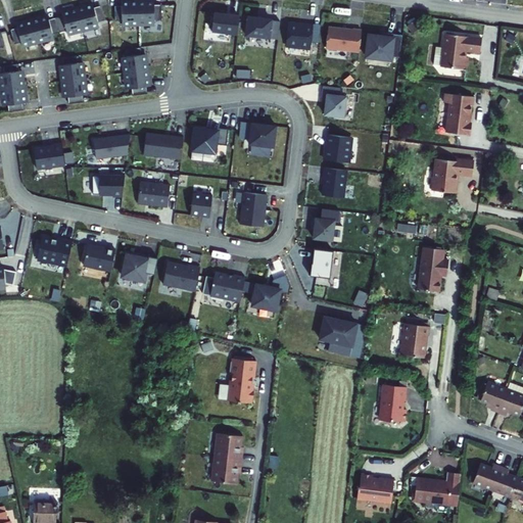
[(120,7),(112,8),(113,21),(120,21),(120,28),(152,26),(152,21),(159,20),(158,6),(151,6),(151,2),(120,4),(120,7)]
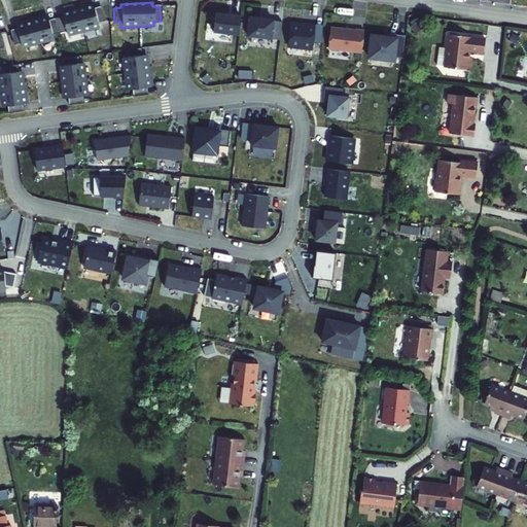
[(101,22),(98,9),(92,11),(91,7),(60,15),(61,19),(46,23),(45,20),(13,28),(14,31),(7,32),(12,48),(19,47),(20,50),(54,41),(51,37),(65,33),(66,36),(96,28),(95,23),(101,22)]
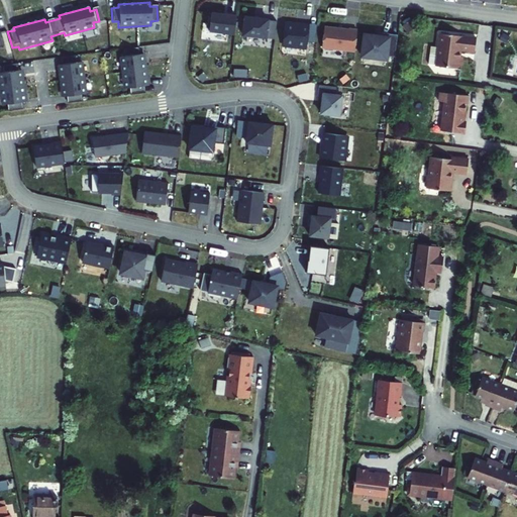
[(234,16),(209,12),(207,31),(232,34),(234,16)]
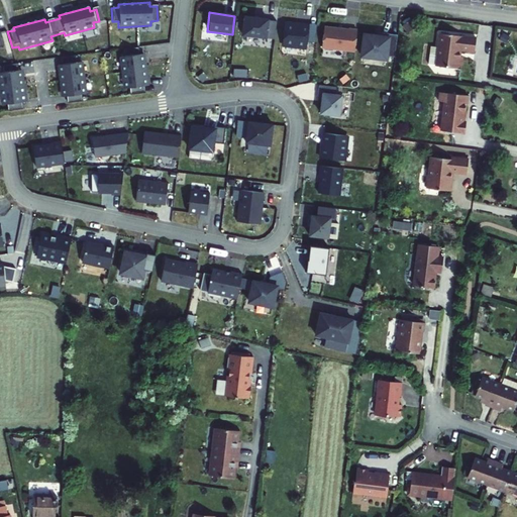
[(273,21),(242,18),(240,34),(271,38),(273,21)]
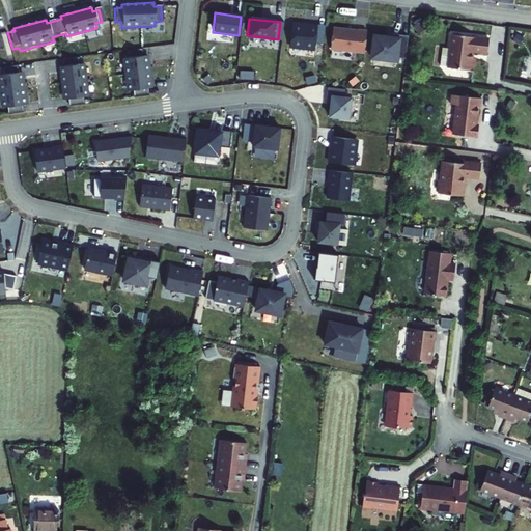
[(315,27),(289,23),(286,45),(312,49),(315,27)]
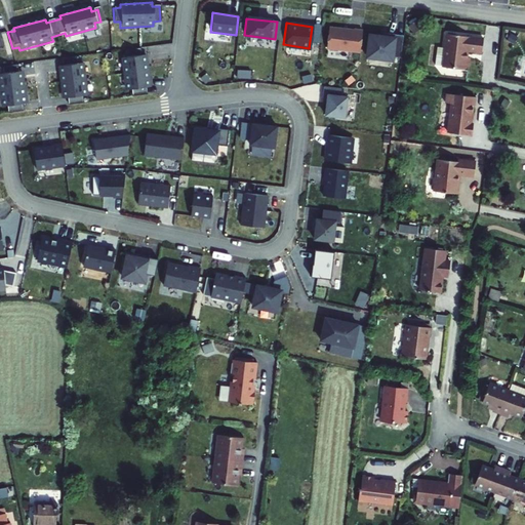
[(359,30),(327,26),(324,47),(357,50),(359,30)]
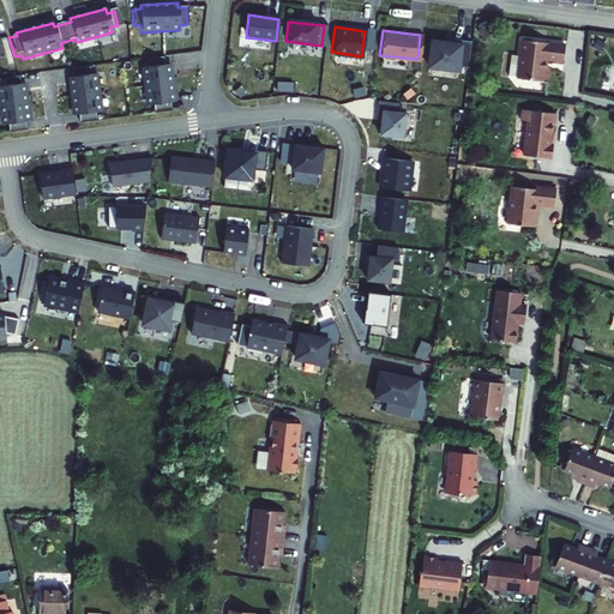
[(468,70),(471,41),(434,36),(431,65),(468,70)]
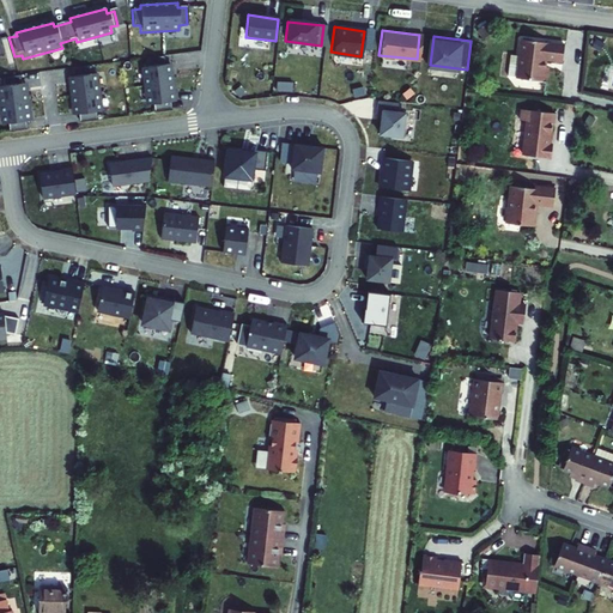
[(563,59),(564,42),(521,37),(516,76),(546,79),(548,65),(545,64),(545,56),(563,59)]
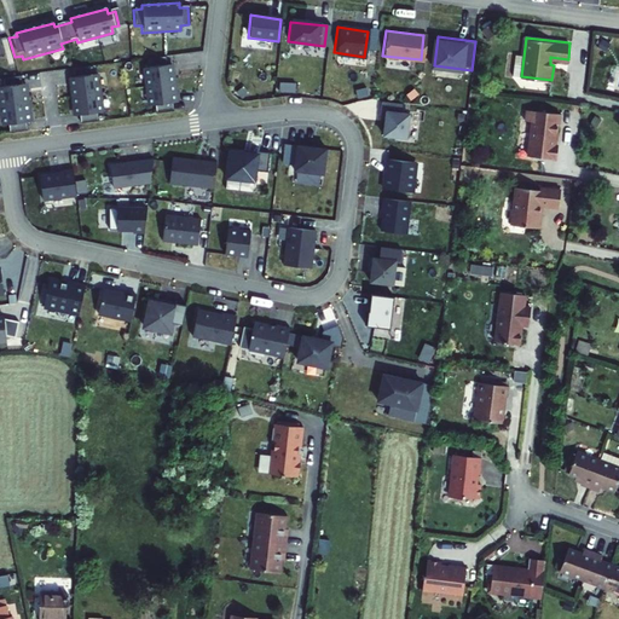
[(163,58),(146,59),(146,68),(142,69),(146,108),(151,106),(154,113),(172,111),(171,104),(174,104),(169,64),(165,64),(163,58)]
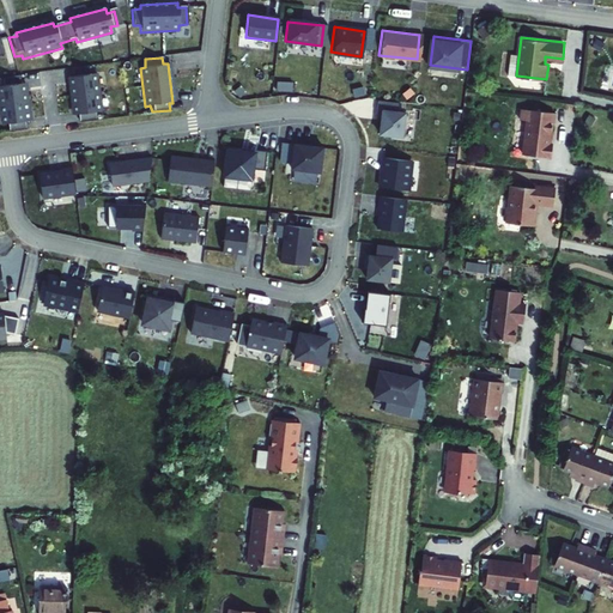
[(86,67),(70,70),(71,77),(67,77),(72,115),(78,114),(79,122),(95,120),(95,113),(99,113),(95,74),(87,76),(86,67)]
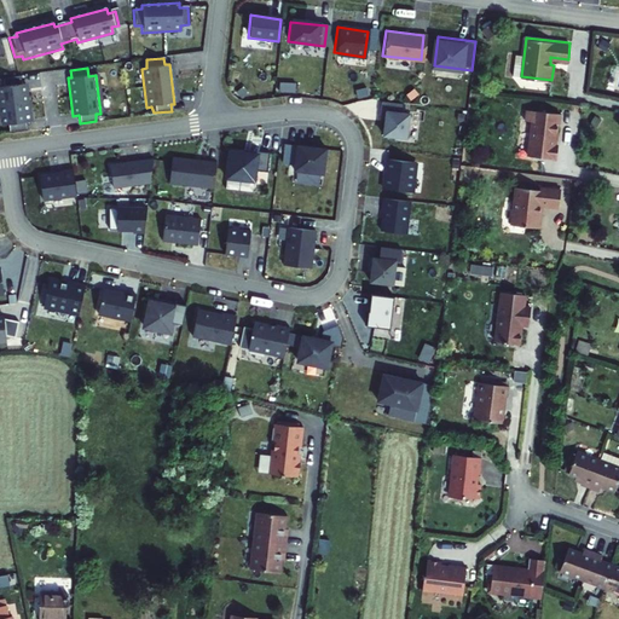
[(18,76),(0,79),(1,88),(0,87),(0,122),(1,128),(6,127),(7,134),(25,132),(25,123),(28,123),(23,86),(19,85),(18,76)]
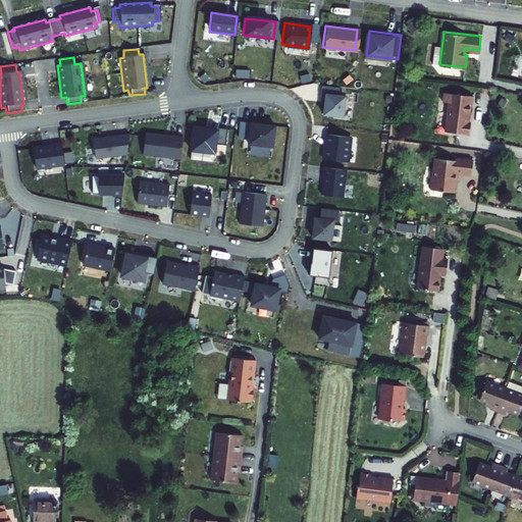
[(467,122),(471,95),(444,92),(441,101),(448,102),(444,131),(468,134),(469,122),(467,122)]
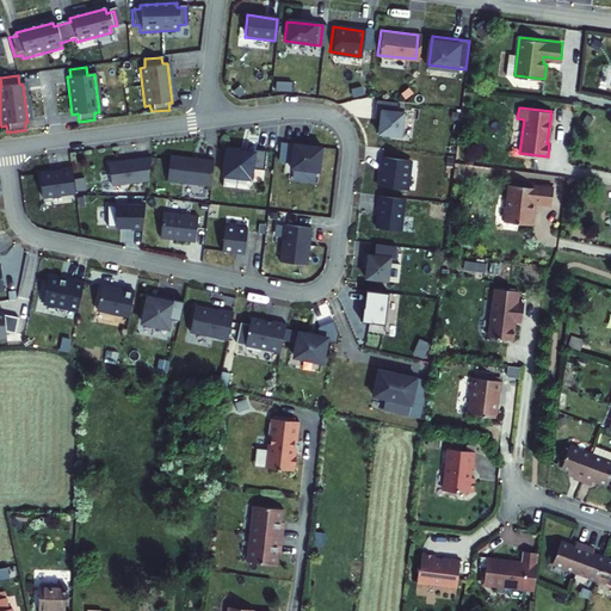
[(400,136),(402,112),(380,110),(377,134),(400,136)]
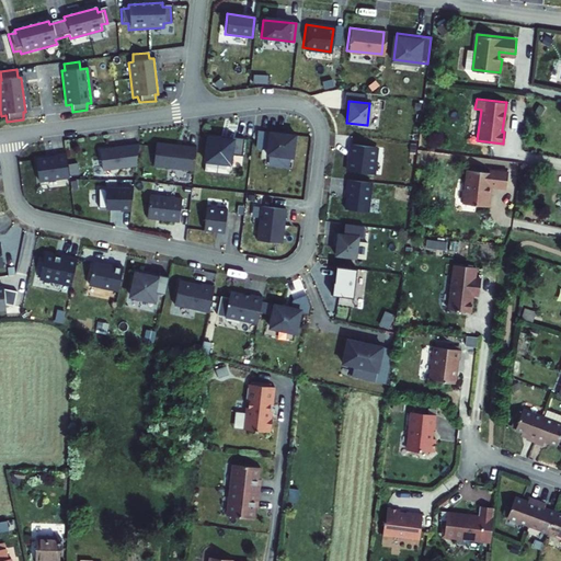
[(294,135),(267,133),(265,153),(292,157),(294,135)]
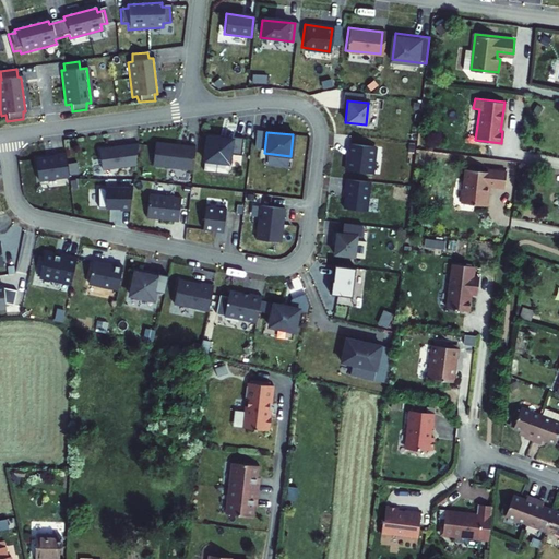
[(242,138),(206,134),(204,161),(228,163),(229,154),(241,155),(242,138)]
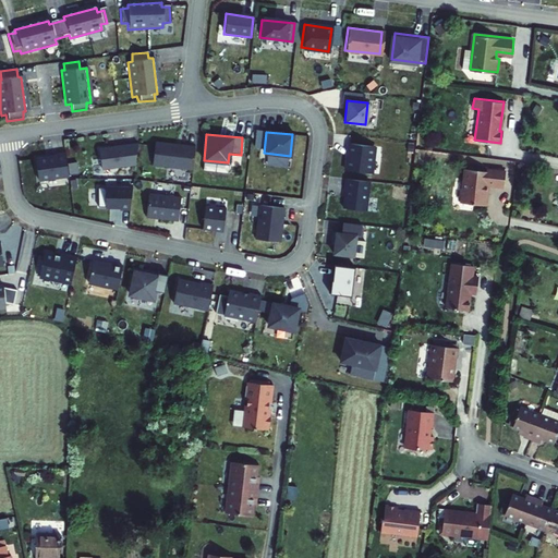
[(194,147),(155,143),(152,166),(191,171),(194,147)]
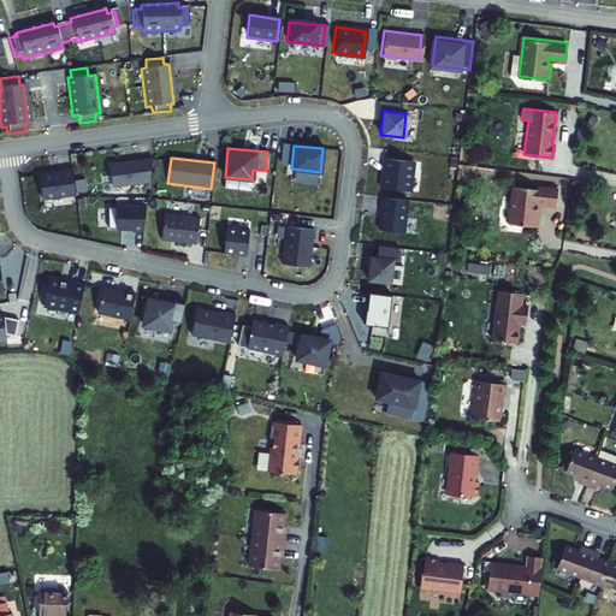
[(410,160),(384,158),(380,188),(408,190),(410,160)]
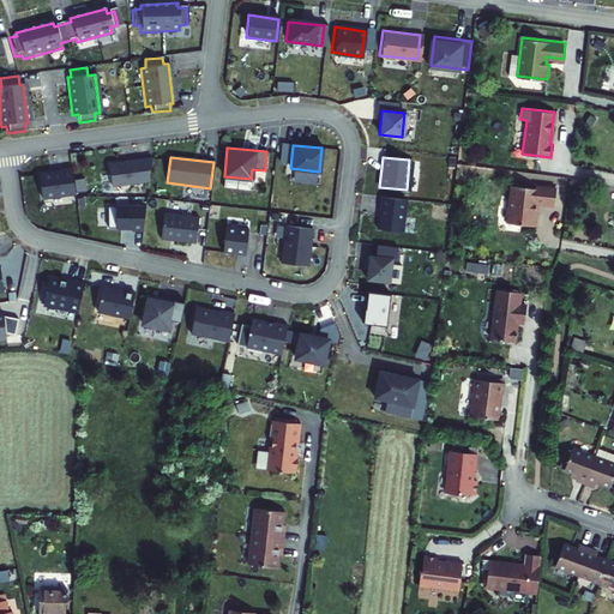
[(152,160),(109,166),(112,185),(148,180),(152,160)]
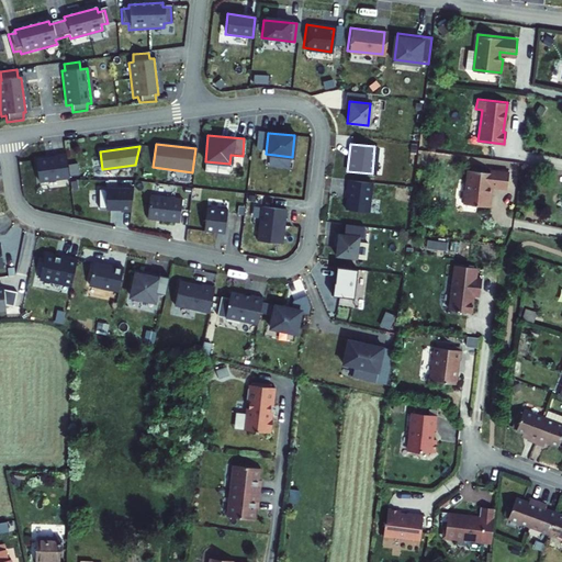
[(60,158),(31,163),(34,187),(65,181),(60,158)]
